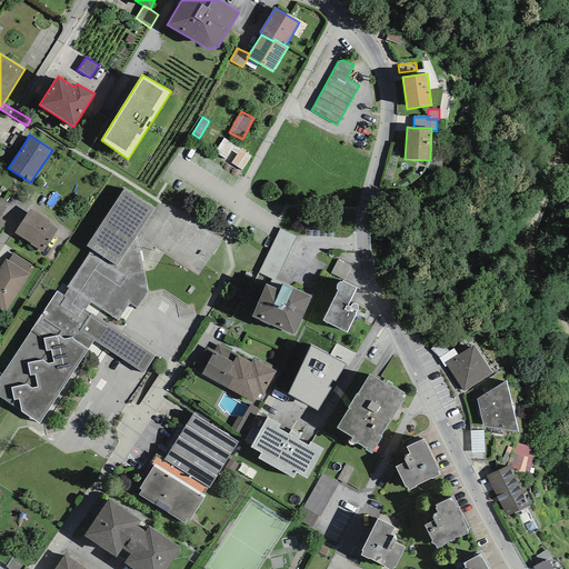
[(26,141),(16,135),(9,143),(20,150),(26,141)]
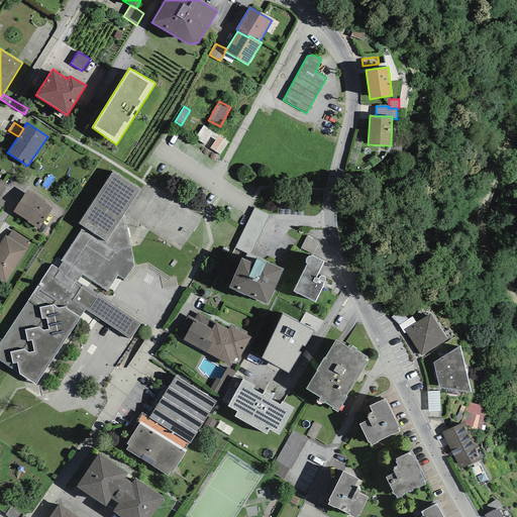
[(195,138),(205,144),(210,137),(214,131),(203,125),(195,138)]
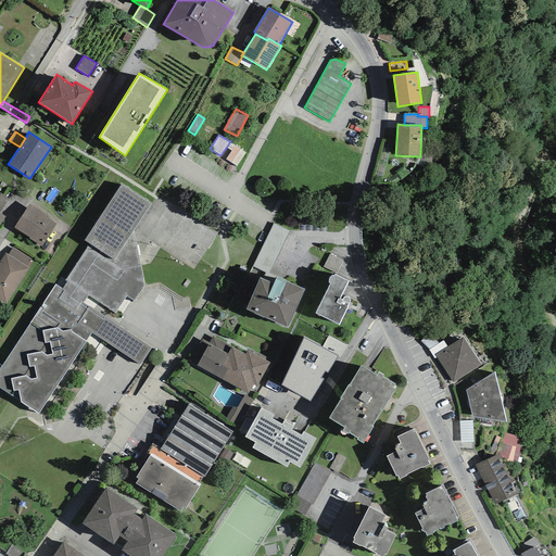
[(235,146),(230,141),(226,148),(231,151),(235,146)]
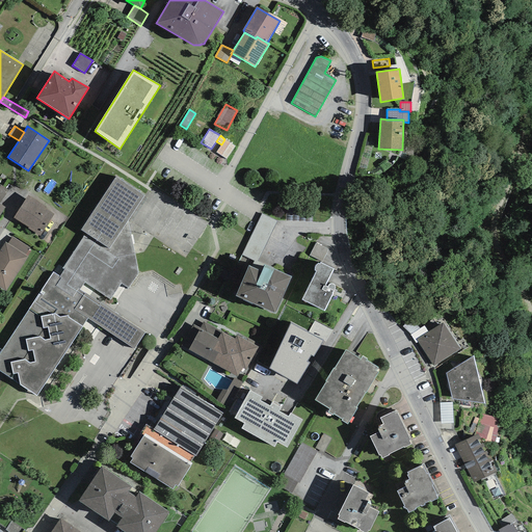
[(227,159),(235,147),(224,139),(221,144),(216,153),(227,159)]
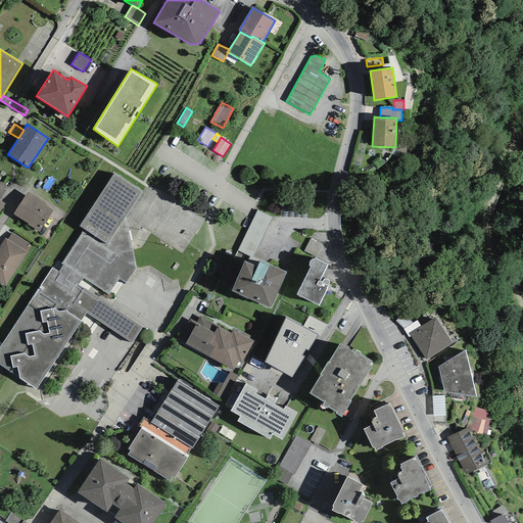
[(52,268),(0,346),(0,365),(36,389),(86,313),(132,343),(143,327),(104,301),(119,279),(127,283),(136,269),(126,217),(142,192),(114,174),(79,227),(86,230),(84,233),(82,232),(56,271),(52,268)]
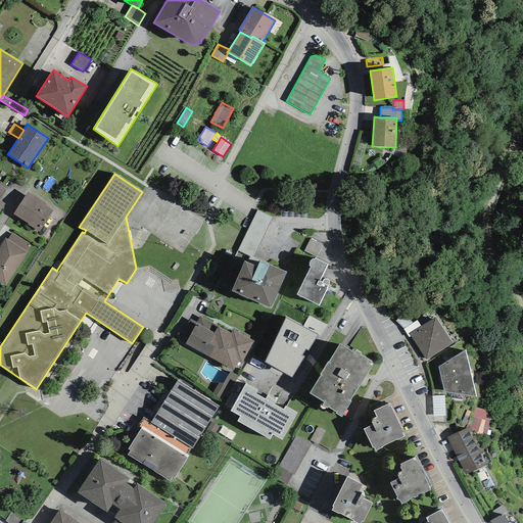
[(0,199),(8,187),(0,181),(0,199)]
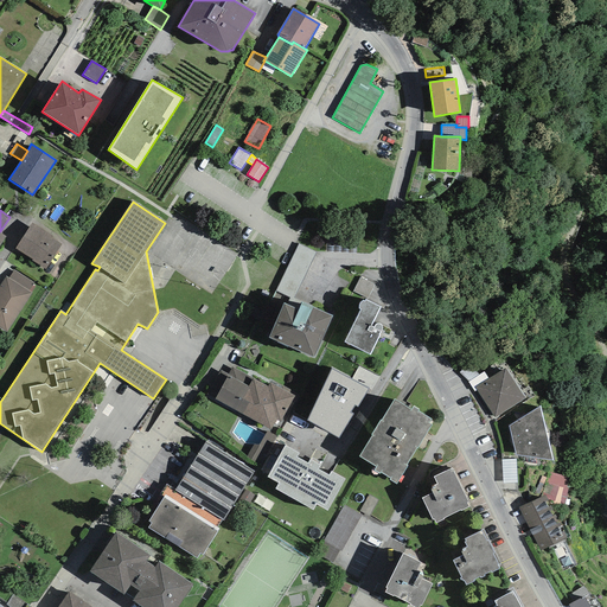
[(52,236),(32,223),(16,249),(45,269),(62,244),(51,237),(52,236)]
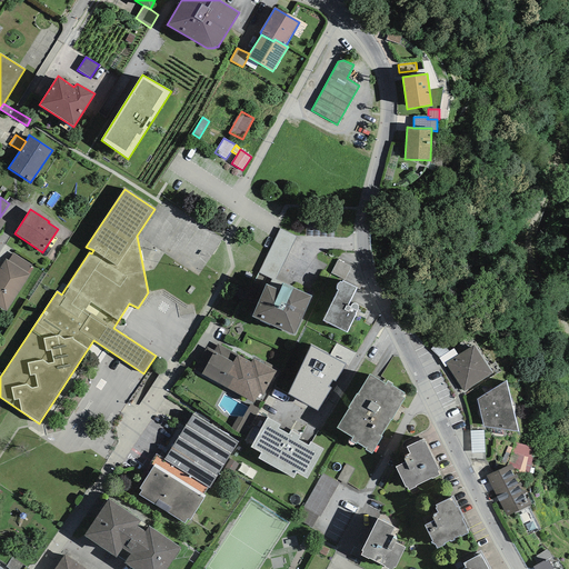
[(8,261),(27,272),(31,266),(13,253),(8,261)]
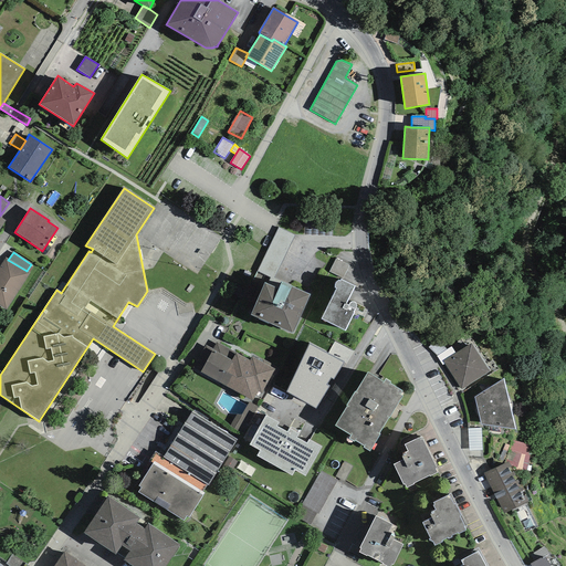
[(6,258),(0,265),(0,305),(6,310),(30,273),(27,271),(8,260),(6,258)]
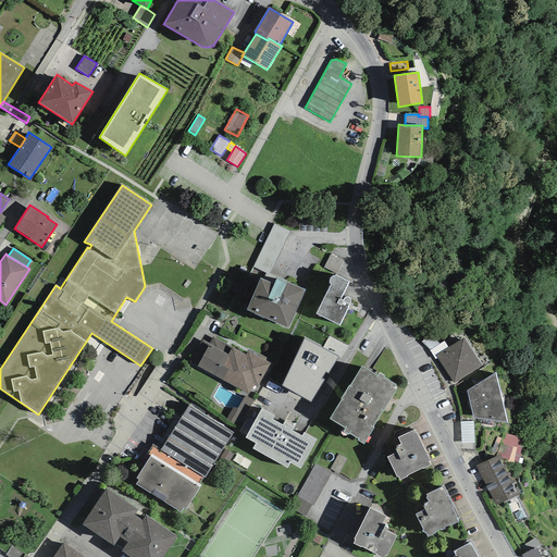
[(337,274),(344,262),(331,255),(324,268),(337,274)]
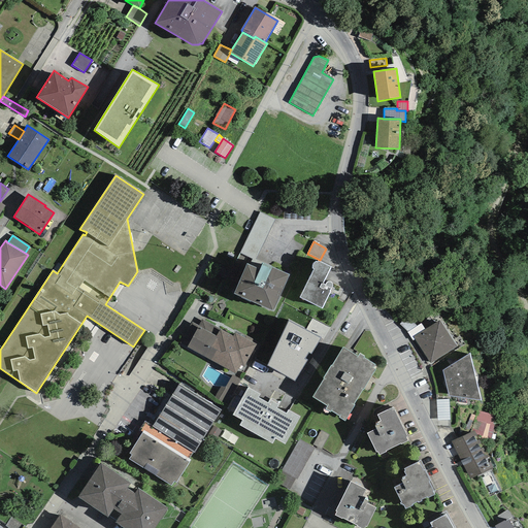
[(300,298),(322,309),(330,293),(331,294),(334,288),(332,287),(332,286),(332,284),(332,283),(331,282),(330,282),(329,282),(327,282),(326,283),(325,284),(325,285),(323,284),(331,267),(318,261),(318,262),(316,262),(315,262),(314,263),(312,264),(312,266),(312,267),(312,268),(314,269),(300,298)]
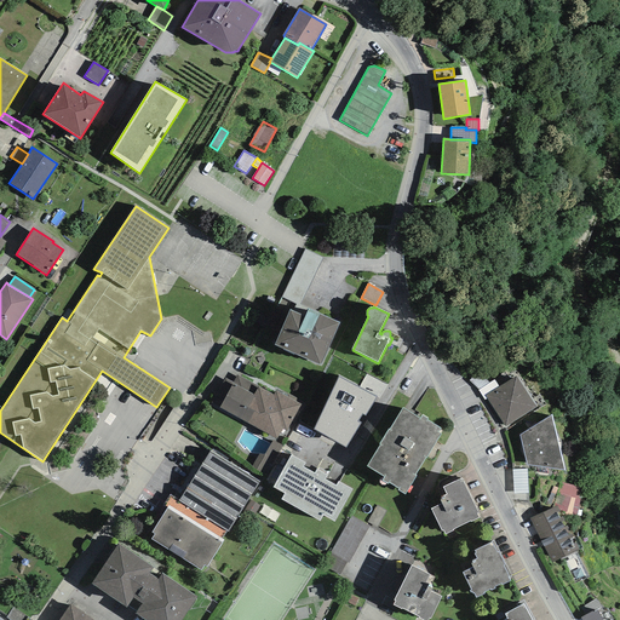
[(320,366),(340,322),(309,308),(305,316),(290,310),(275,345),(320,366)]
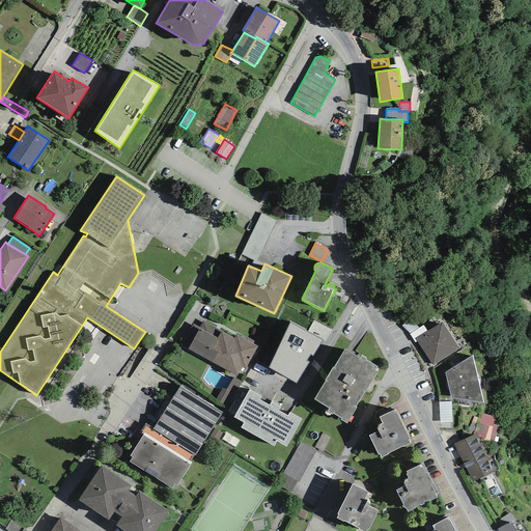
[(401,326),(410,334),(419,328),(409,319),(401,326)]
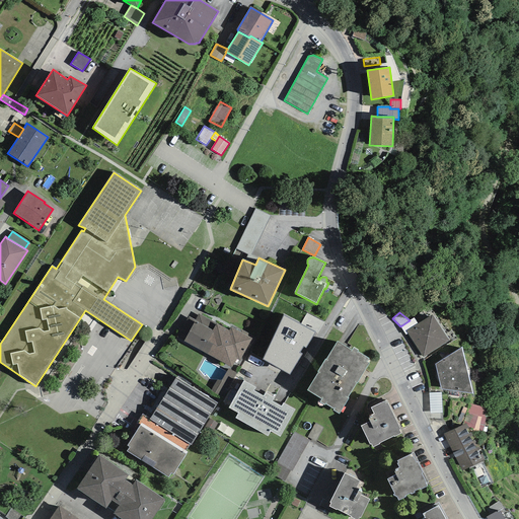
[(213,330),(217,323),(199,314),(196,320),(213,330)]
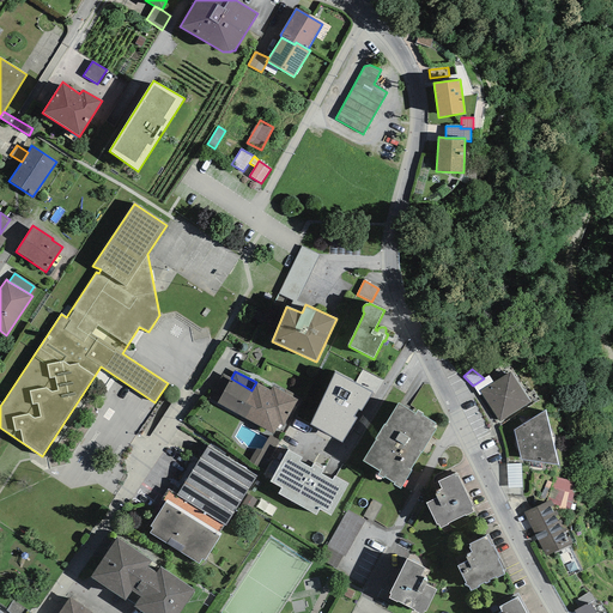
[(362,411),(372,394),(335,372),(310,424),(343,442),(357,419),(354,418),(358,410),(362,411)]
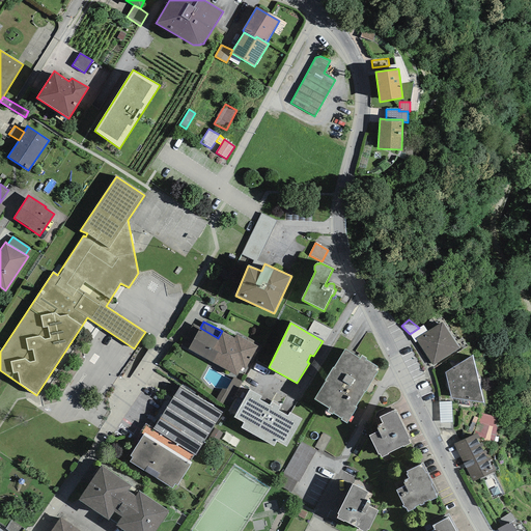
[(427,332),(416,339),(418,342),(432,366),(459,348),(442,323),(427,332)]
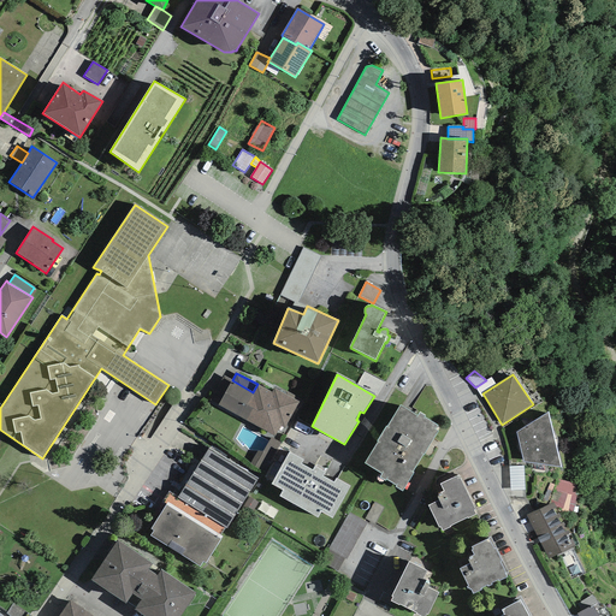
[(284,428),(300,402),(294,398),(296,396),(286,391),(285,391),(274,386),(271,392),(258,384),(253,392),(232,380),(224,375),(217,388),(225,394),(218,406),(274,437),(280,426),(284,428)]
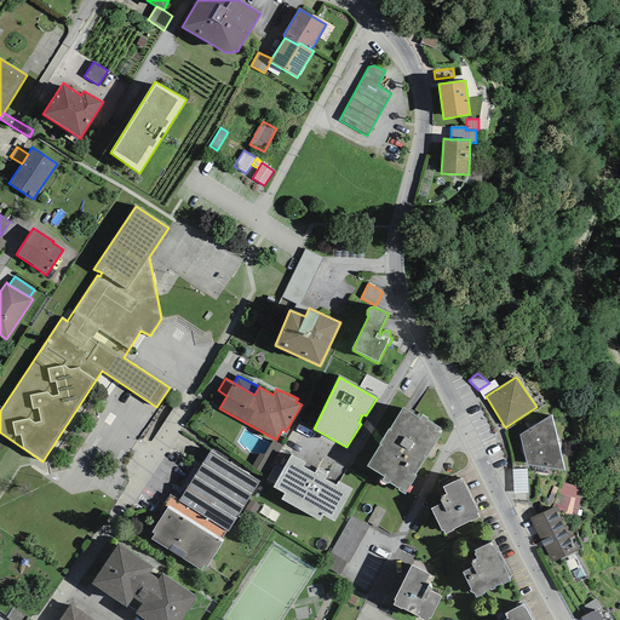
[(486,396),(499,388),(494,380),(489,383),(478,390),(484,401),(488,400),(486,396)]
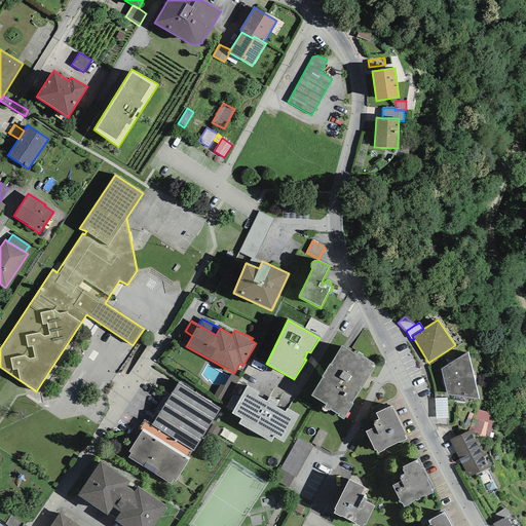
[(323,378),(311,396),(327,405),(325,408),(329,410),(329,409),(339,415),(338,416),(343,419),(352,404),(351,404),(361,388),(362,388),(374,368),(372,367),(374,364),(362,357),(363,355),(359,352),(357,355),(341,346),(331,365),(330,364),(322,377),(323,378)]
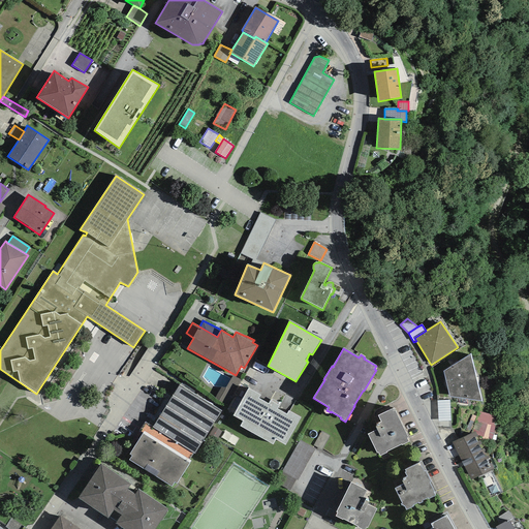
[(449,397),(481,402),(477,383),(478,381),(478,380),(478,377),(478,376),(477,374),(475,372),(474,371),(470,353),(443,371),(449,397)]
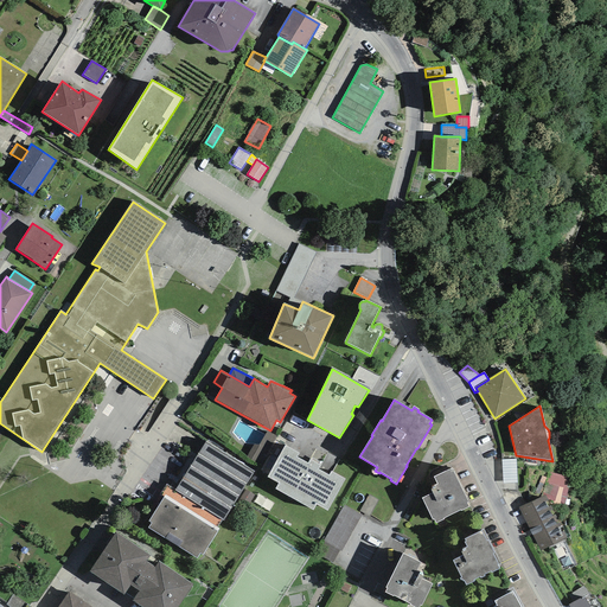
[(268,451),(278,436),(267,430),(259,445),(268,451)]
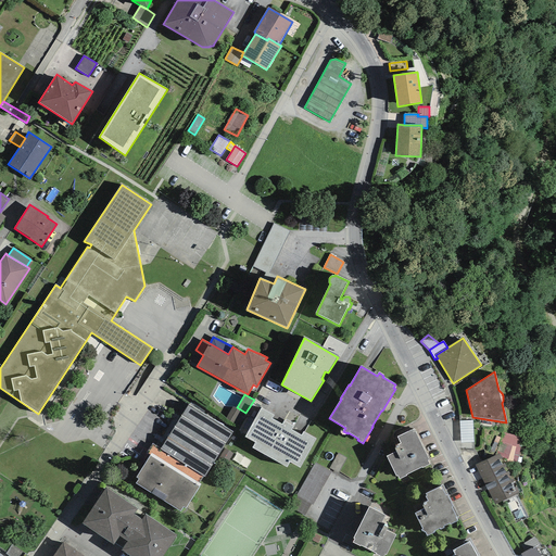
[(138,479),(136,483),(180,512),(184,507),(186,509),(201,484),(199,483),(203,477),(204,477),(234,432),(189,404),(160,449),(152,443),(147,453),(150,456),(136,478),(138,479)]
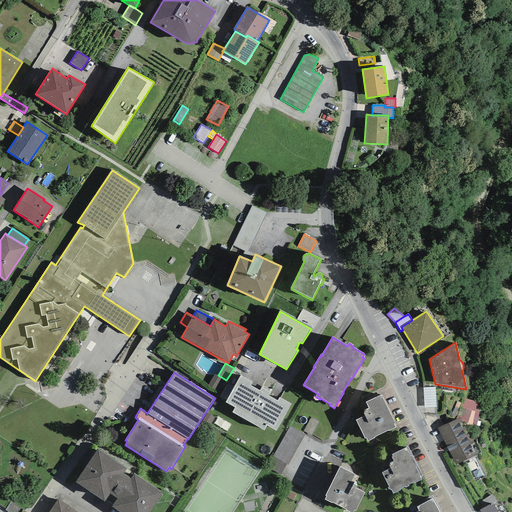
[(220,392),(226,380),(218,375),(215,375),(208,385),(220,392)]
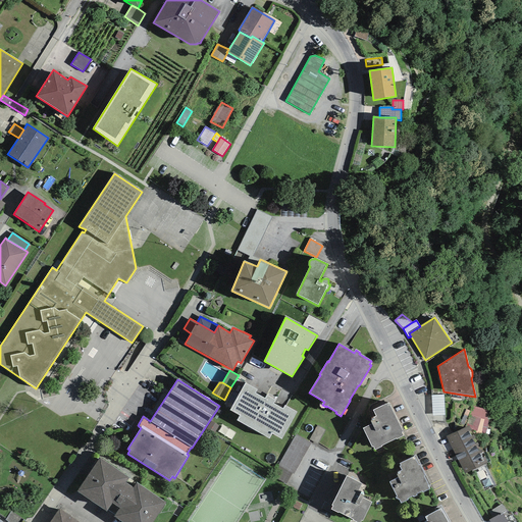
[(245,383),(229,411),(240,416),(237,420),(269,438),(271,434),(281,439),(297,412),(284,406),(282,409),(273,404),(275,400),(266,396),(265,399),(255,394),(257,389),(245,383)]
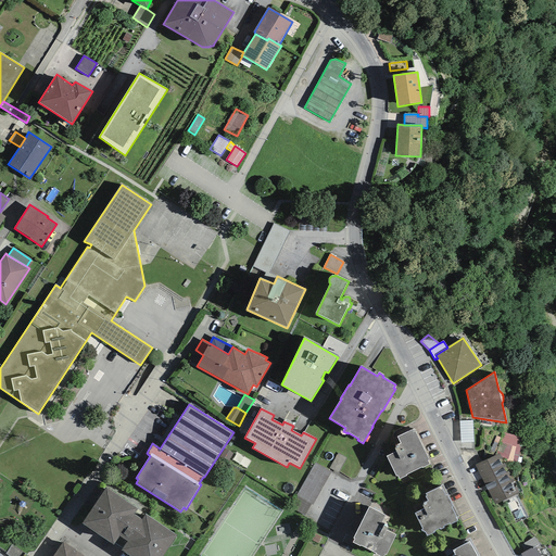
[(459,421),(460,443),(474,442),(472,420),(459,421)]
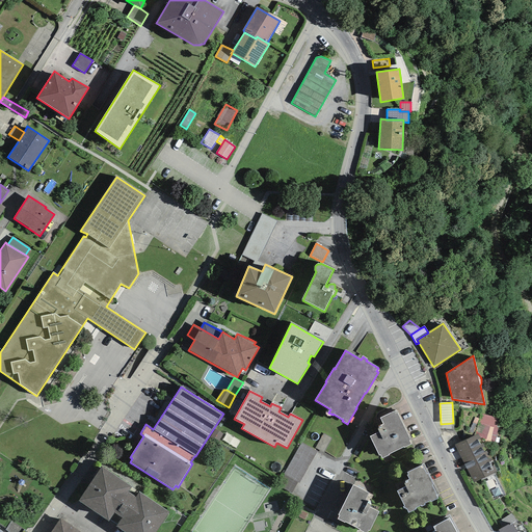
[(380,455),(382,458),(389,455),(403,448),(404,449),(411,445),(409,442),(411,441),(396,409),(379,418),(382,424),(379,426),(380,428),(377,429),(378,432),(370,436),(379,456),(380,455)]
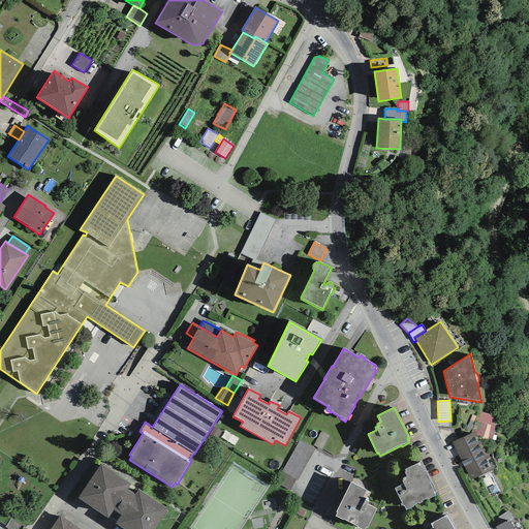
[(477,411),(471,433),(475,431),(477,436),(492,439),(498,416),(477,411)]
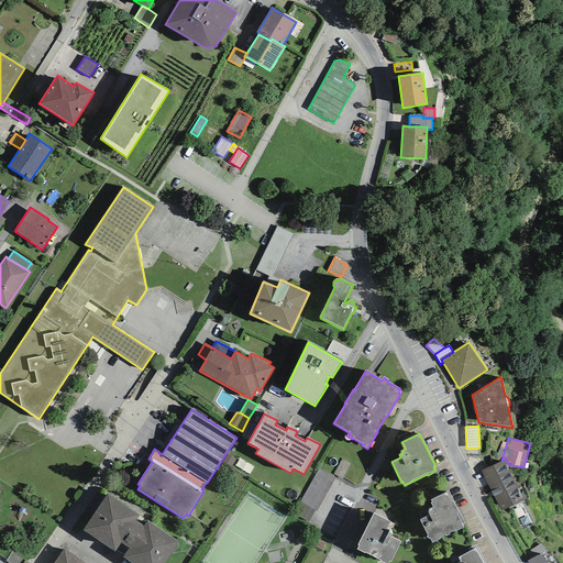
[(507,443),(503,441),(496,457),(500,459),(507,443)]
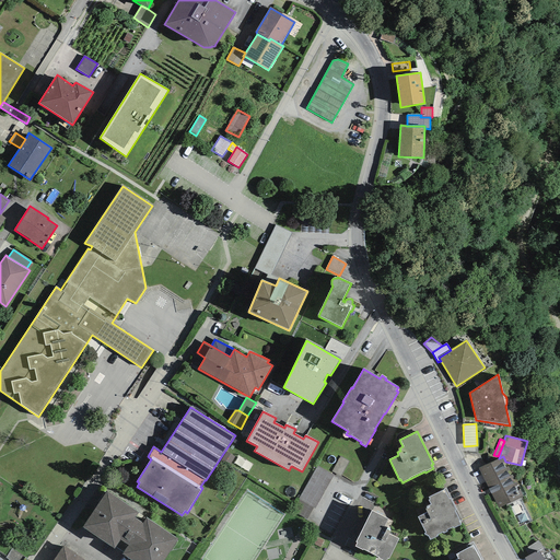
[(499,458),(478,468),(499,509),(524,497),(505,462),(503,456),(499,458)]
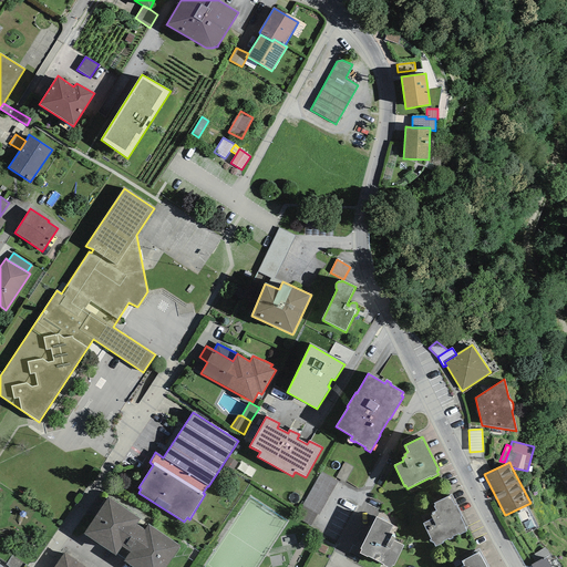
[(339,482),(321,472),(302,505),(318,514),(319,515),(339,482)]
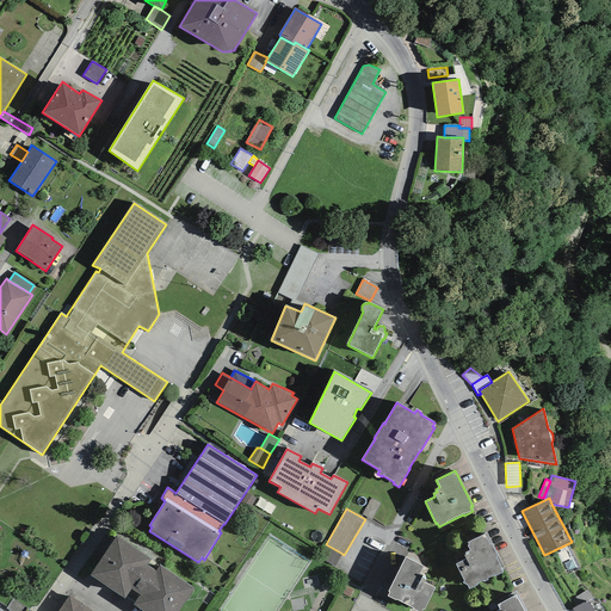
[(467,585),(469,590),(477,585),(476,584),(483,581),(483,582),(487,580),(487,579),(494,575),(494,576),(503,573),(500,569),(504,567),(487,534),(485,535),(486,535),(469,543),(469,545),(468,547),(470,551),(466,554),(466,555),(464,556),(466,560),(456,565),(464,581),(463,582),(463,584),(466,584),(466,585),(467,585)]
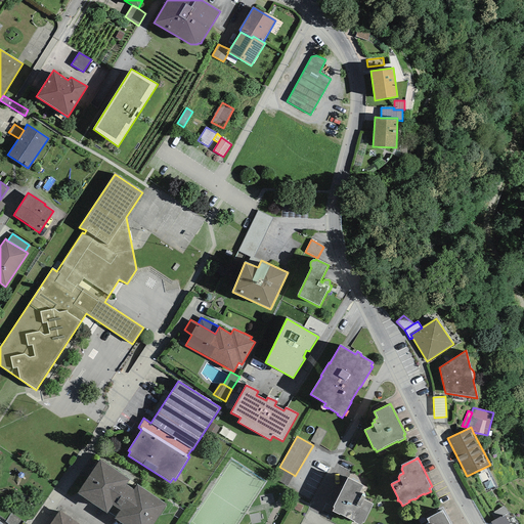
[(130,480),(99,460),(77,493),(106,513),(112,505),(121,511),(115,519),(122,523),(153,523),(166,505),(137,485),(134,490),(126,485),(130,480)]
